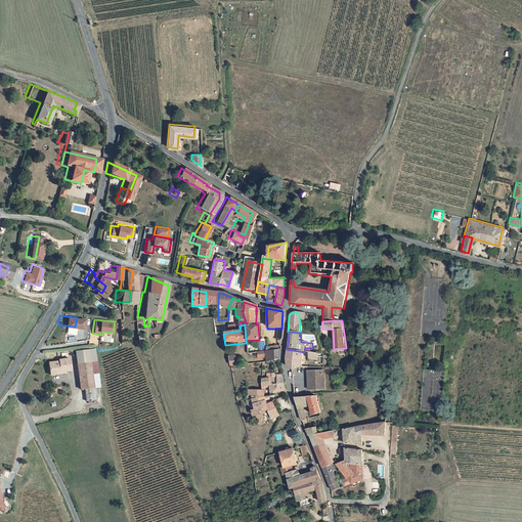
[(259,354),(260,358),(264,357),(274,355),(274,351),(275,346),(260,349),(251,351),(251,356),(259,354)]
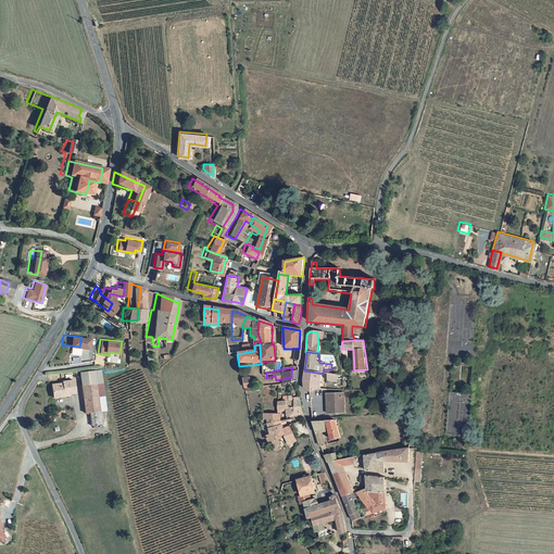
[(304,390),(310,392),(319,389),(319,381),(337,382),(338,376),(323,374),(304,370),(303,380),(304,390)]
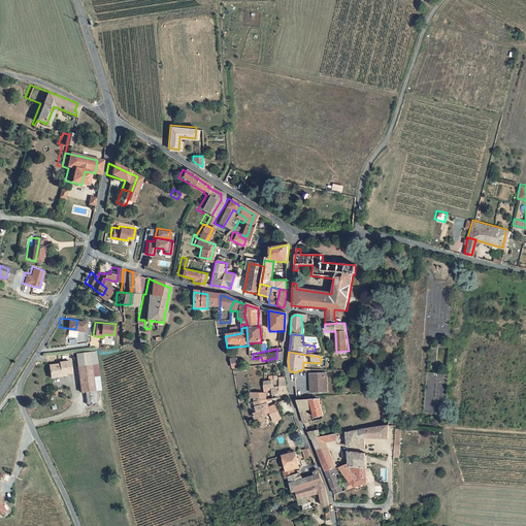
[(51,361),(41,362),(41,371),(53,370),(53,372),(63,371),(61,359),(51,360),(51,361)]
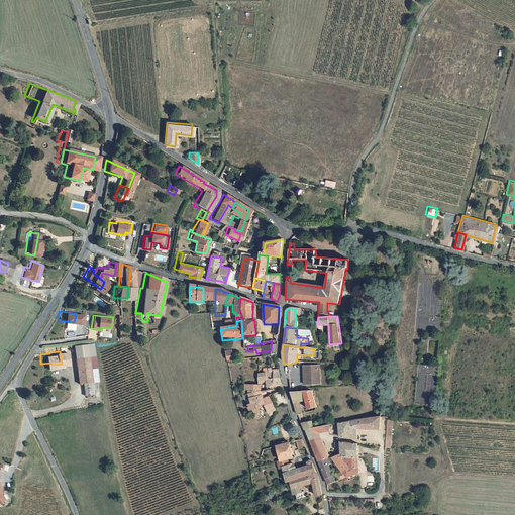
[(233,353),(225,354),(226,364),(234,363),(233,353)]
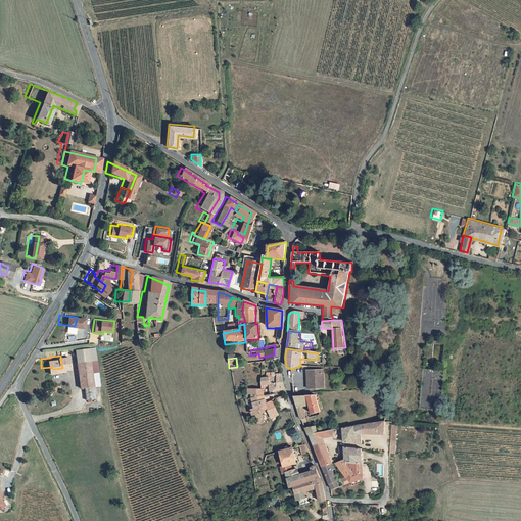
[(80,398),(89,396),(87,384),(84,371),(81,359),(67,362),(73,387),(77,386),(80,398)]
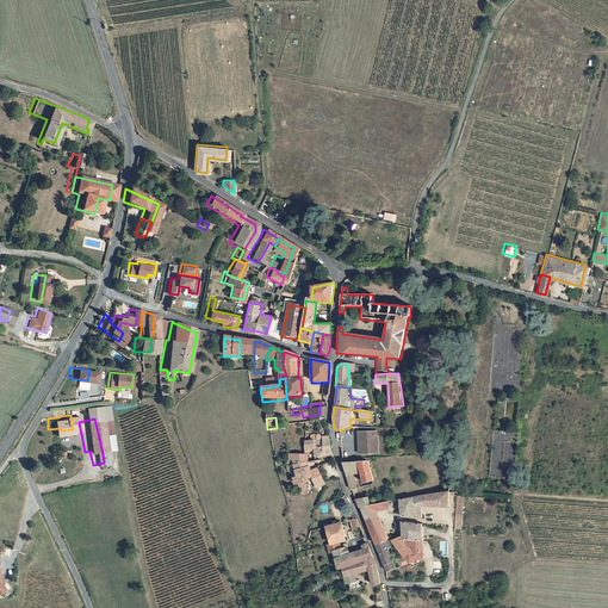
[(107,447),(105,436),(105,432),(98,433),(101,448),(107,447)]
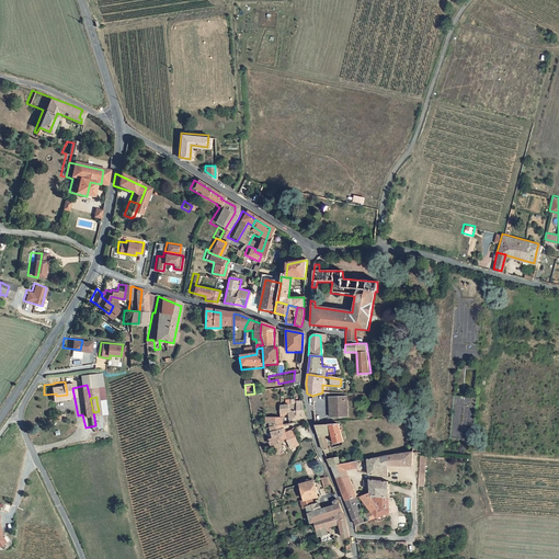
[(346,418),(346,397),(329,398),(330,418),(346,418)]
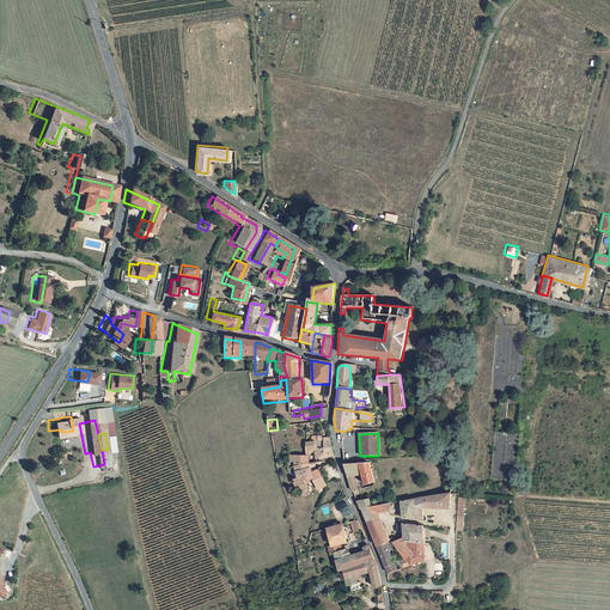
[(311,434),(311,439),(315,439),(316,445),(309,446),(310,456),(318,455),(327,452),(322,435),(322,434),(311,434)]
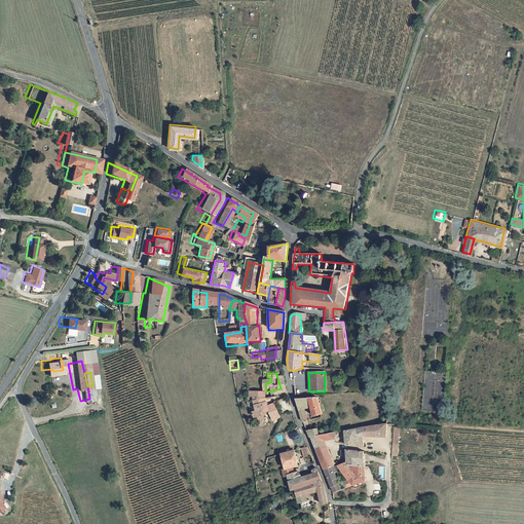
[(246,395),(247,399),(260,396),(259,387),(241,389),(242,396),(246,395)]
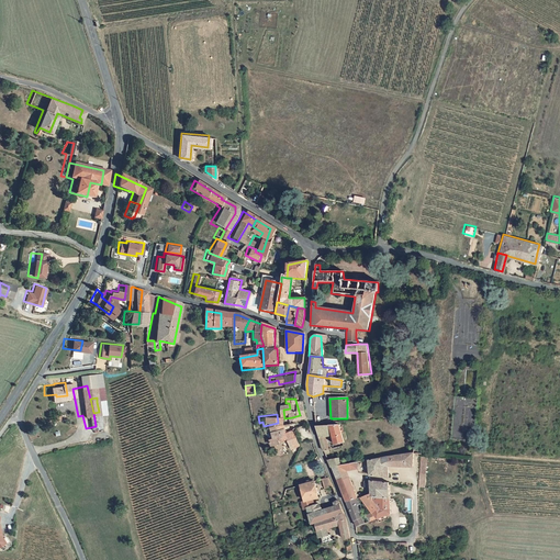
[(287,421),(278,423),(264,426),(267,439),(262,441),(265,446),(280,437),(287,446),(293,443),(288,426),(289,426),(288,424),(287,421)]
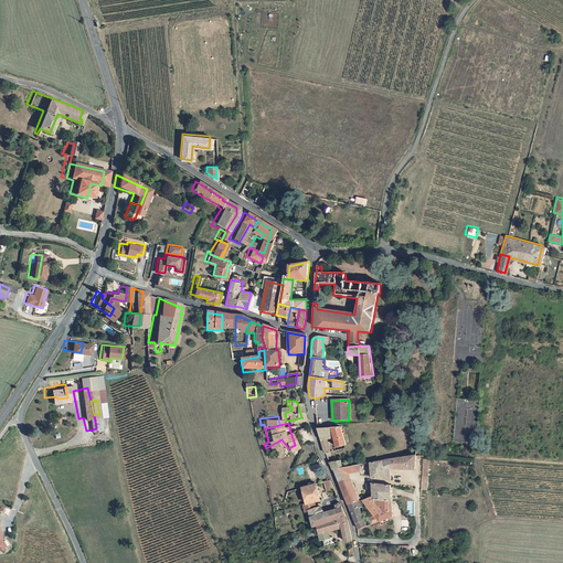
[(337,446),(346,444),(341,427),(317,429),(324,449),(326,455),(331,453),(327,437),(335,436),(337,446)]
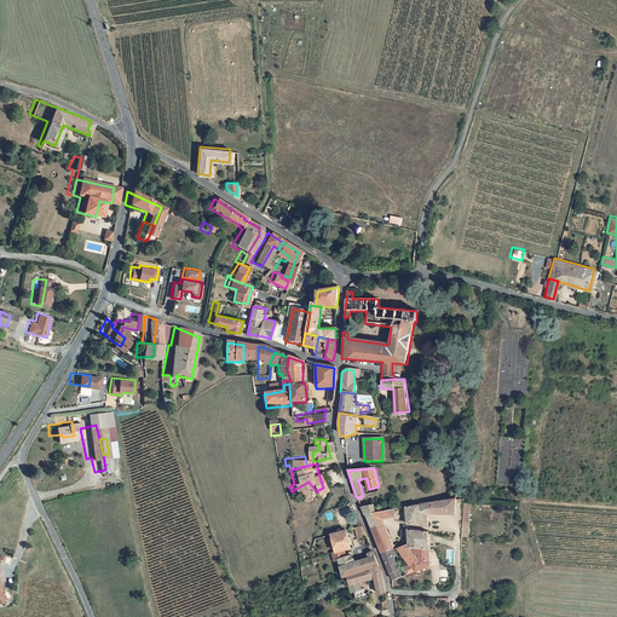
[(455,511),(456,497),(456,496),(421,502),(422,523),(428,523),(428,511),(455,511)]
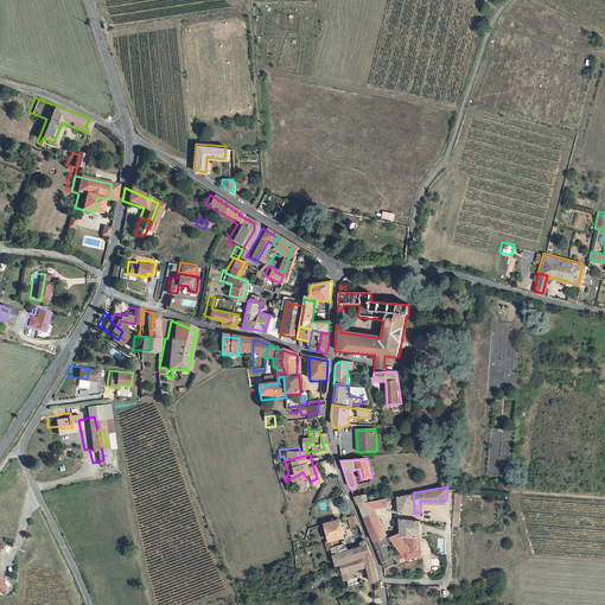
[(358,503),(361,502),(370,501),(367,492),(355,495),(358,503)]
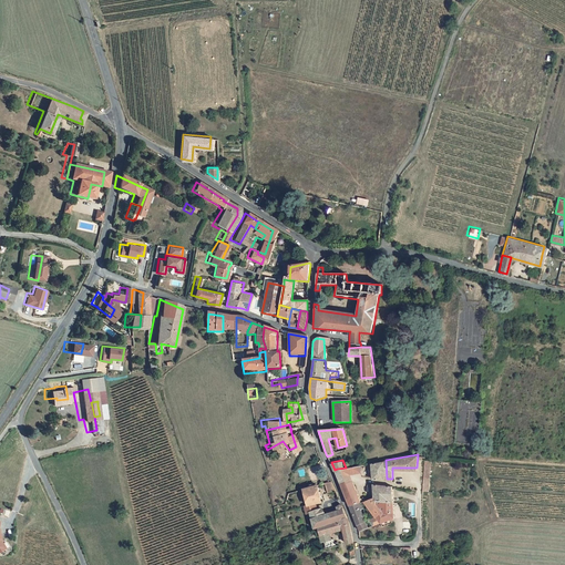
[(387,479),(386,460),(373,462),(373,478),(380,478),(387,479)]
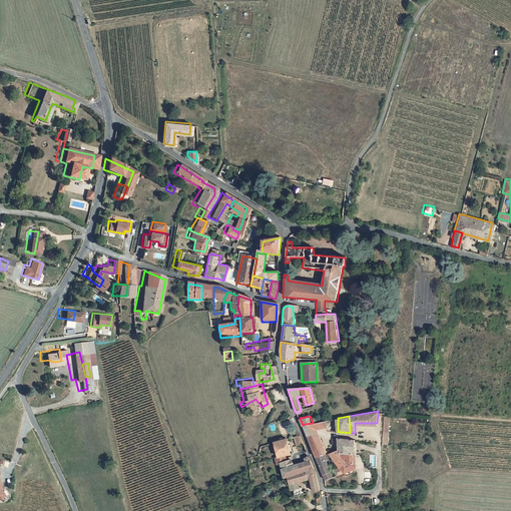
[(327,420),(320,422),(313,423),(305,424),(306,429),(318,427),(328,426),(327,420)]
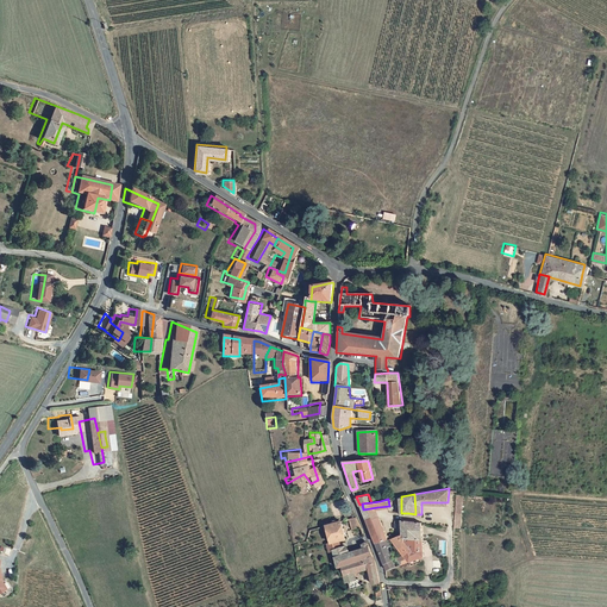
[(387,533),(377,507),(363,509),(377,542),(388,537),(387,533)]
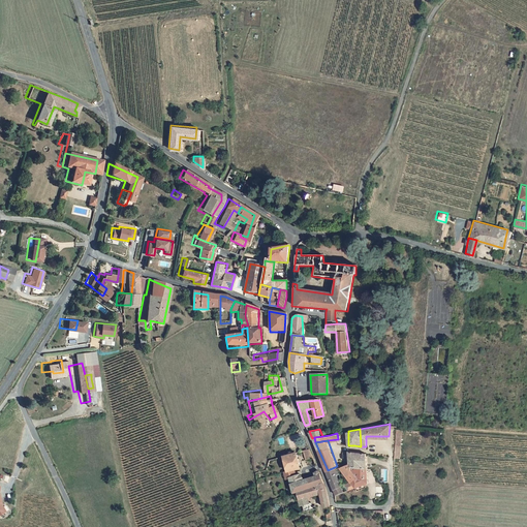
[(305,458),(311,456),(308,447),(302,450),(305,458)]
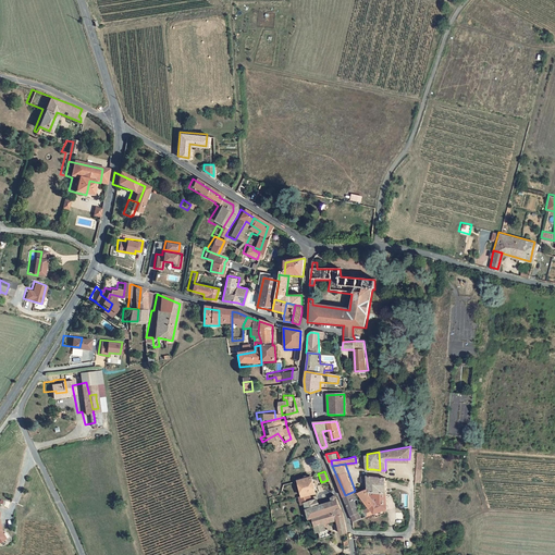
[(368,486),(371,485),(372,490),(386,491),(386,477),(368,475),(368,486)]
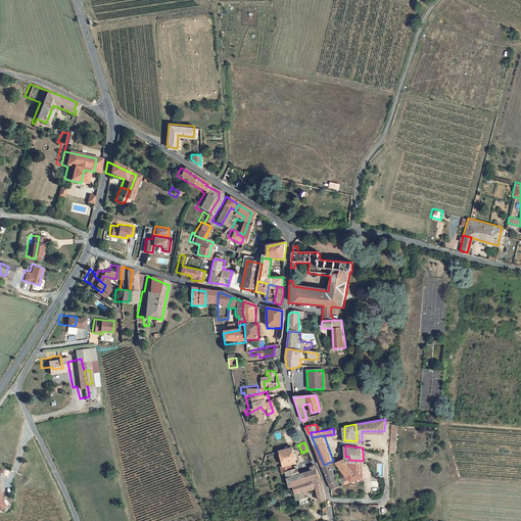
[(278,450),(281,464),(282,466),(290,463),(294,462),(290,446),(278,450)]
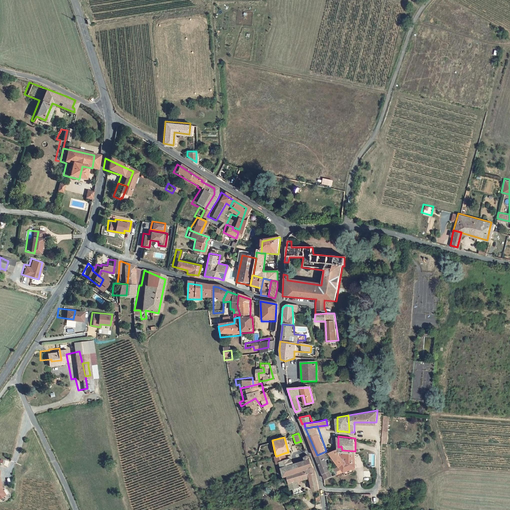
[(342,454),(342,450),(341,446),(338,447),(329,450),(328,450),(339,464),(334,468),(337,472),(344,470),(341,464),(346,460),(342,454)]
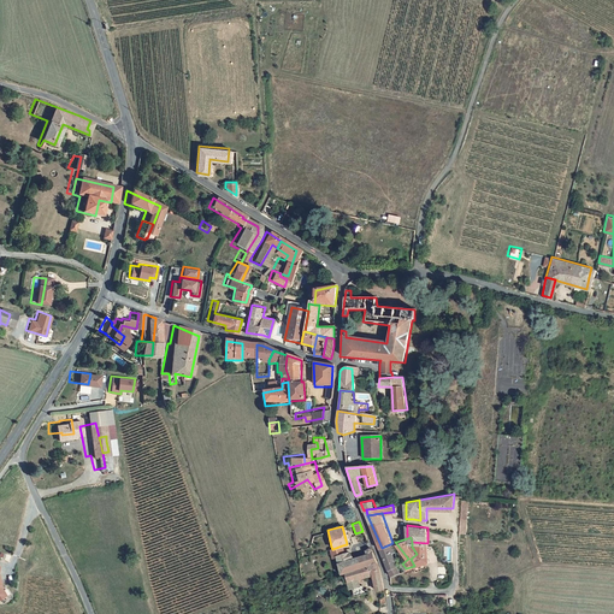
[(429,560),(427,543),(412,542),(412,547),(417,554),(411,559),(414,566),(429,560)]
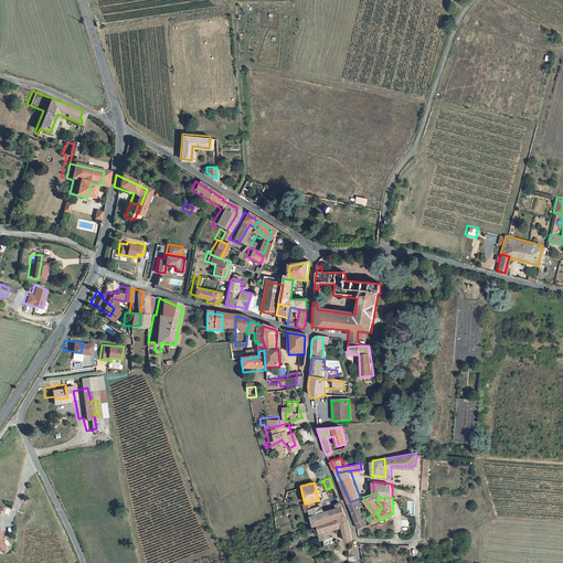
[(350,502),(359,527),(368,523),(362,510),(363,507),(360,498),(350,502)]
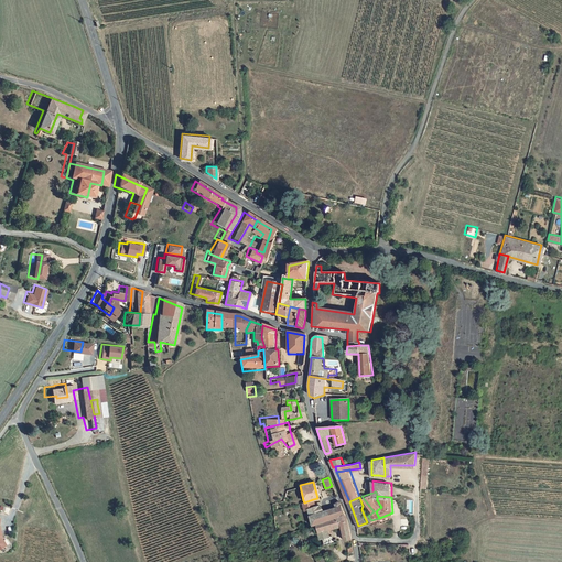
[(313,523),(344,514),(338,500),(335,501),(334,507),(322,510),(320,504),(314,506),(313,499),(304,503),(303,500),(300,501),(302,509),(305,508),(310,523),(313,522),(313,523)]
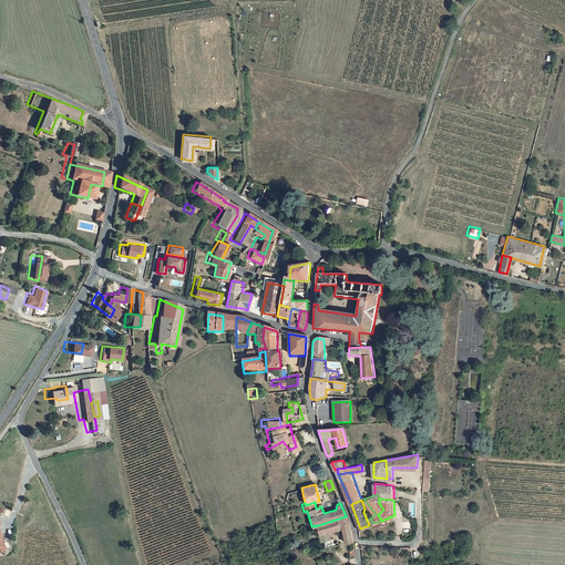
[(343,543),(350,541),(348,522),(346,516),(315,526),(319,542),(321,542),(324,550),(336,545),(335,542),(329,543),(327,533),(335,531),(334,528),(339,527),(343,543)]
